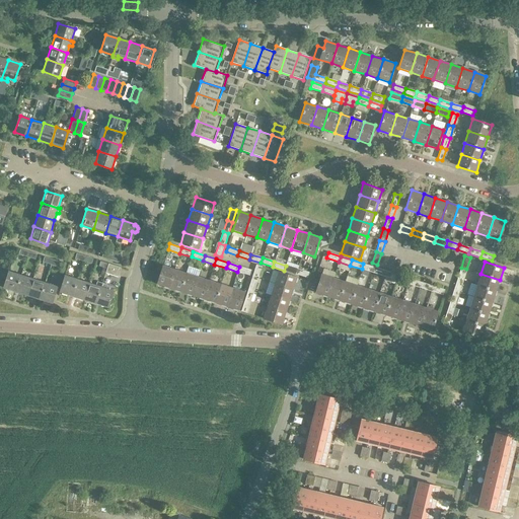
[(118,277),(121,268),(108,264),(106,269),(105,273),(118,277)]
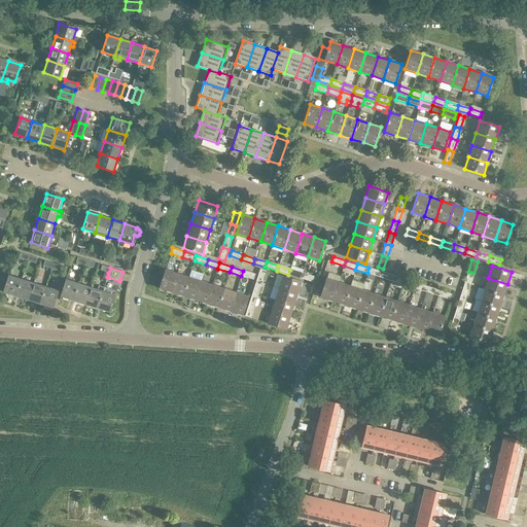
[(367,273),(379,277),(381,272),(369,268),(367,273)]
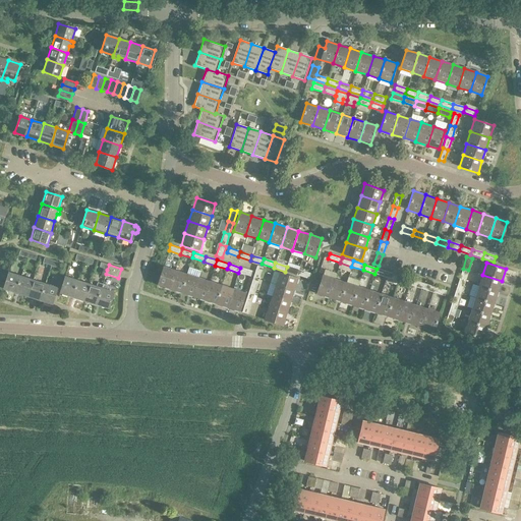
[(257,266),(253,278),(258,279),(263,268),(257,266)]
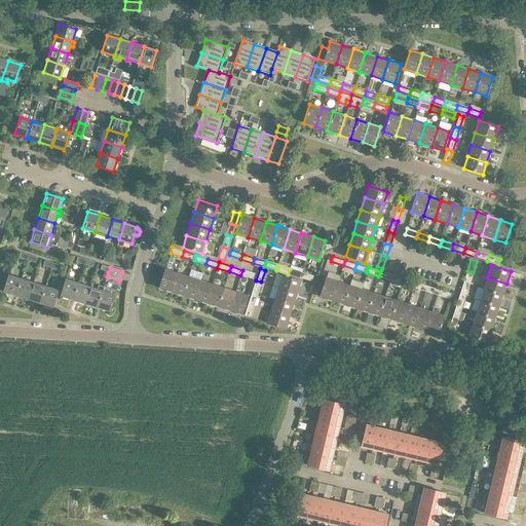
[(159,289),(171,292),(177,273),(164,269),(159,289)]
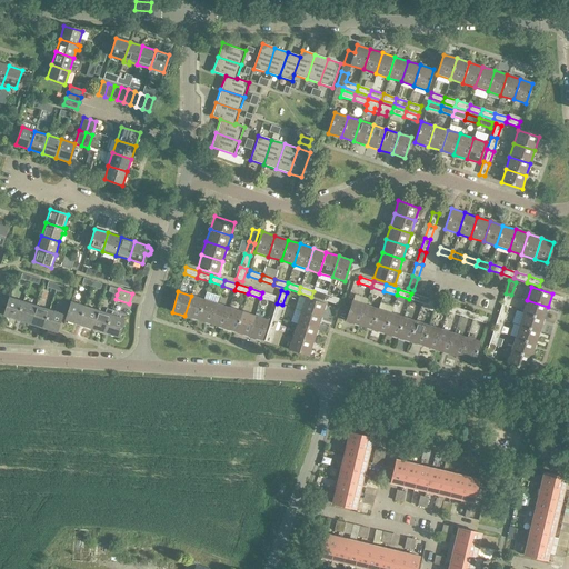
[(326,295),(313,291),(311,297),(323,300),(326,295)]
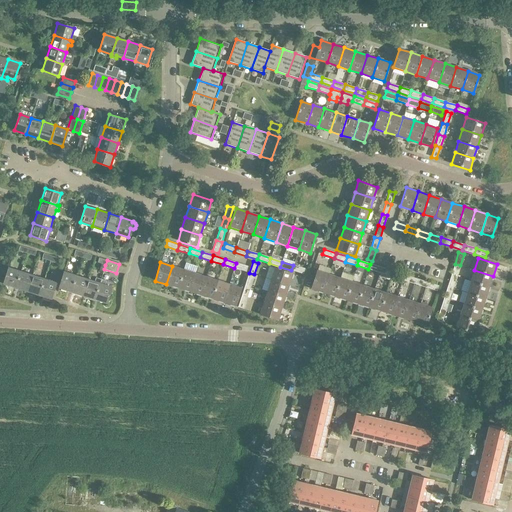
[(234,268),(246,272),(247,266),(236,263),(234,268)]
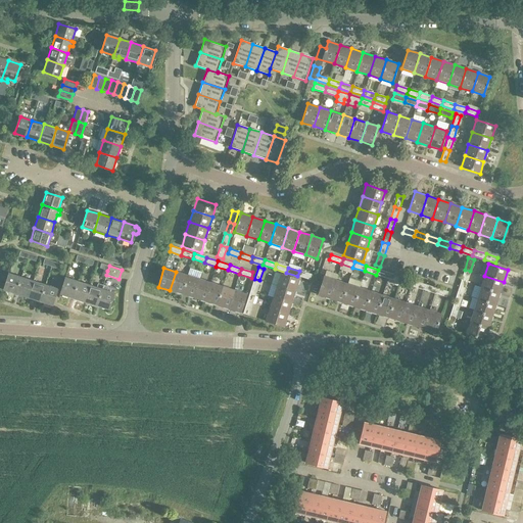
[(389,273),(378,270),(376,275),(388,279),(389,273)]
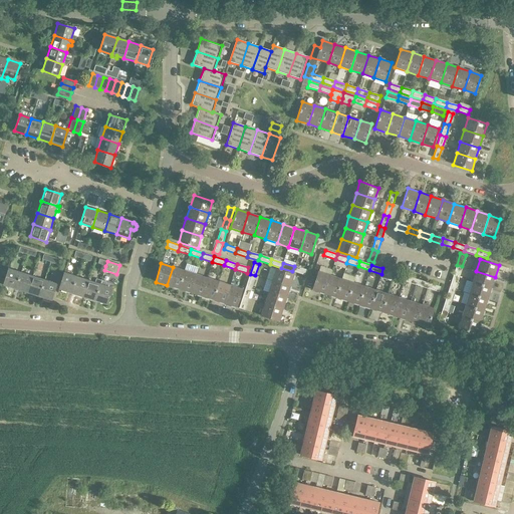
[(453,276),(458,278),(462,266),(457,265),(453,276)]
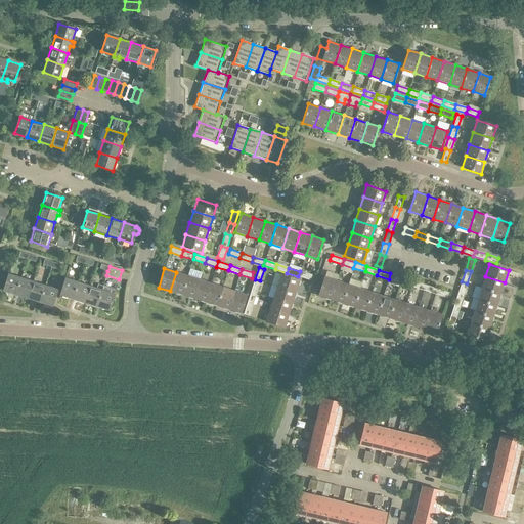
[(300,271),(298,276),(310,280),(311,275),(300,271)]
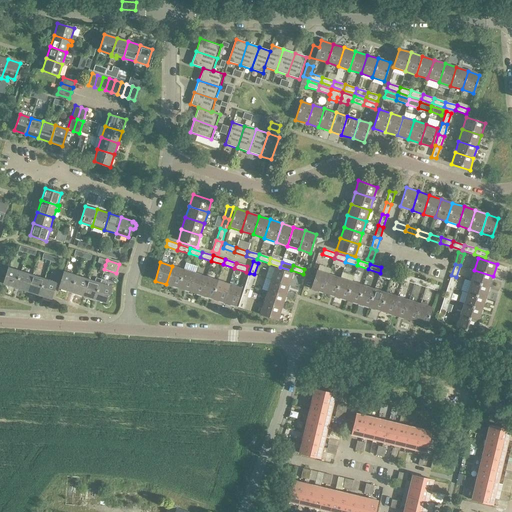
[(166,284),(178,288),(184,269),(172,266),(166,284)]
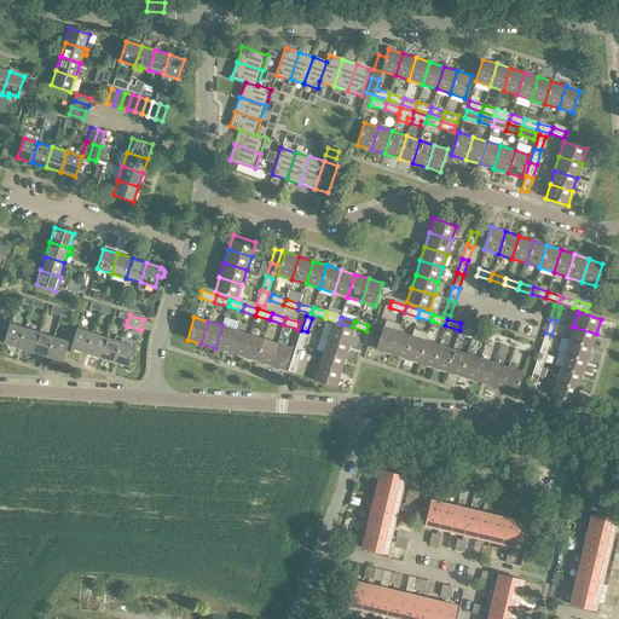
[(460,330),(473,334),(475,328),(461,323),(460,330)]
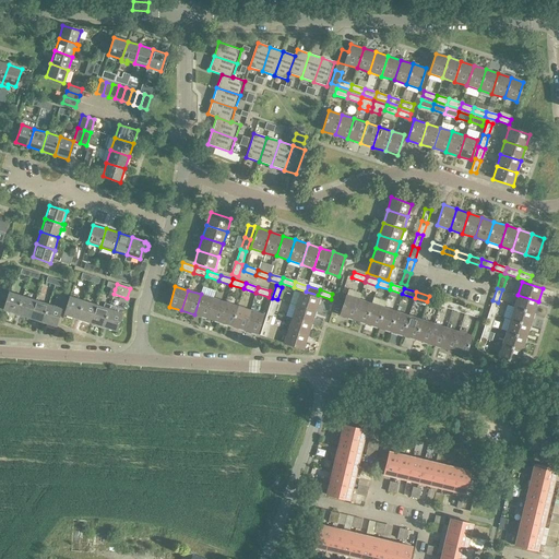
[(3,310),(16,314),(23,296),(10,293),(3,310)]
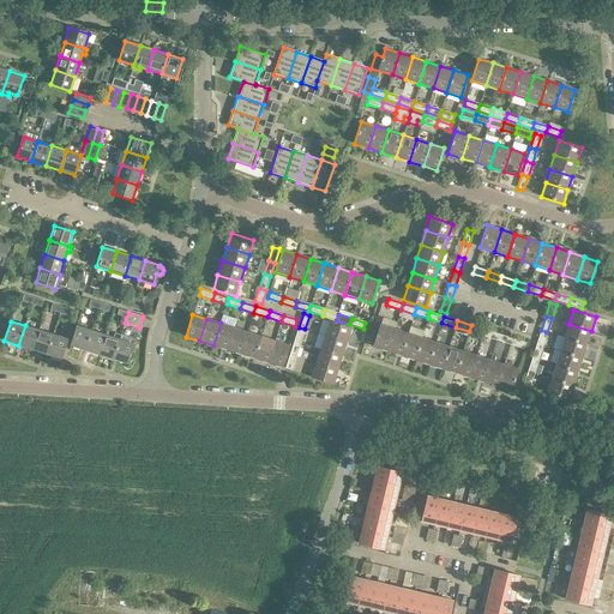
[(324,335),(347,342),(351,329),(329,321),(324,335)]
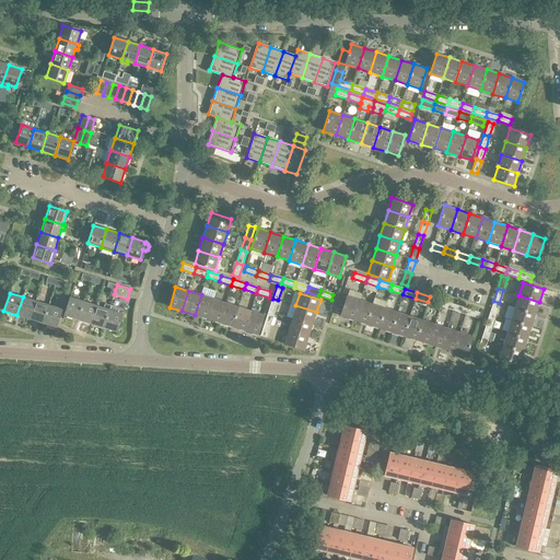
[(213,299),(201,294),(195,315),(207,319),(213,299)]
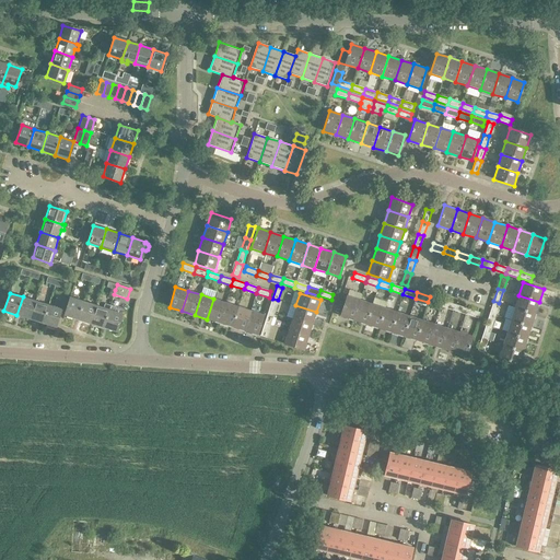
[(340,316),(352,321),(359,300),(347,295),(340,316)]
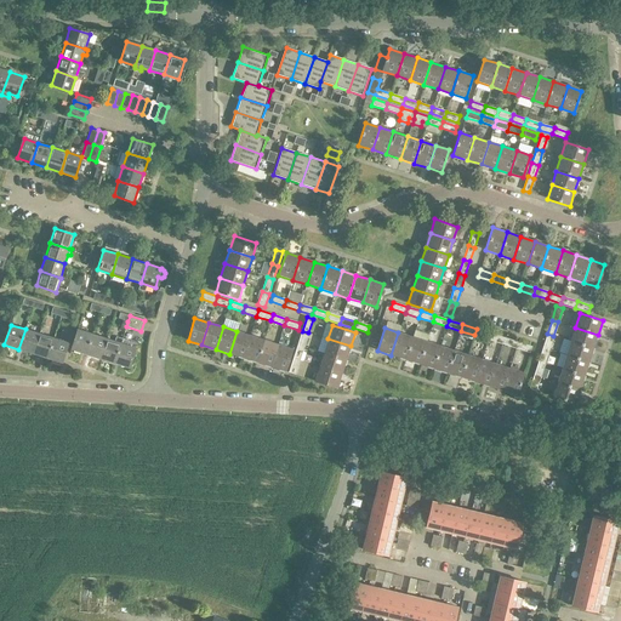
[(598,335),(575,328),(570,341),(593,348),(598,335)]
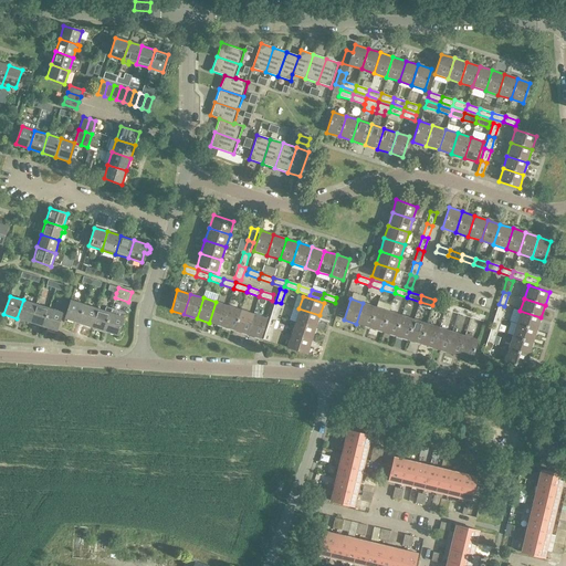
[(37,304),(23,300),(17,318),(30,323),(37,304)]
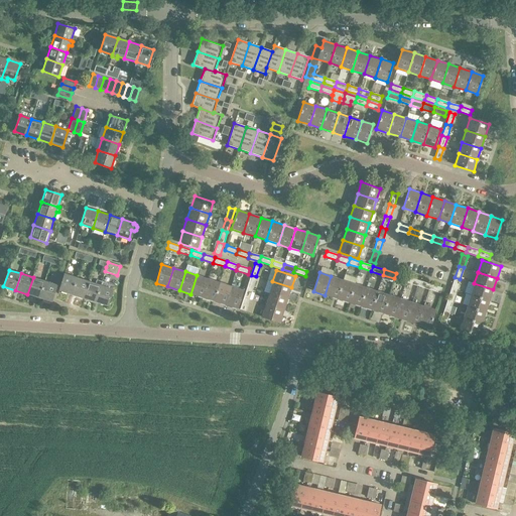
[(394,278),(406,282),(407,277),(396,273),(394,278)]
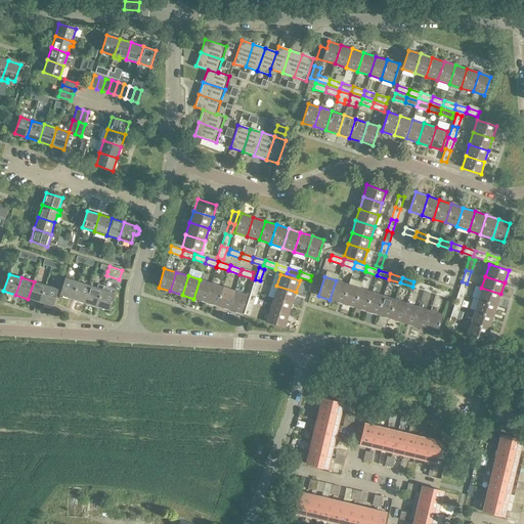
[(60,295),(73,299),(78,281),(66,278),(60,295)]
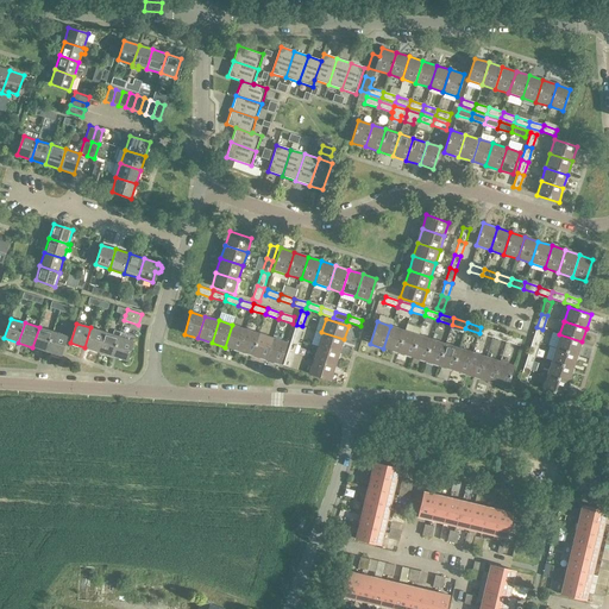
[(225,347),(239,351),(246,330),(232,325),(225,347)]
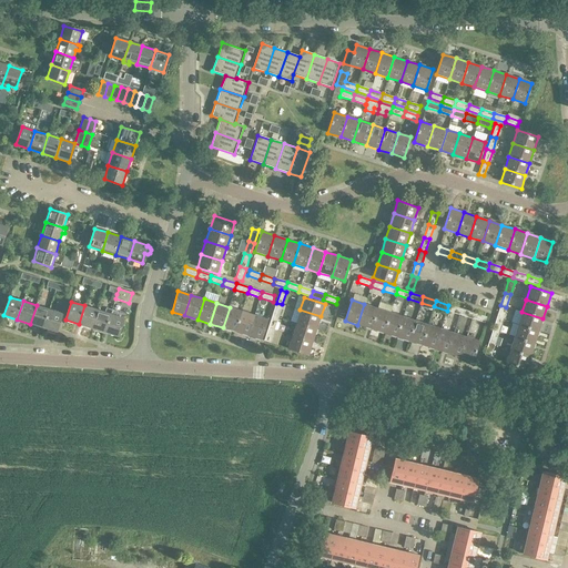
[(279,317),(282,304),(276,303),(272,315),(279,317)]
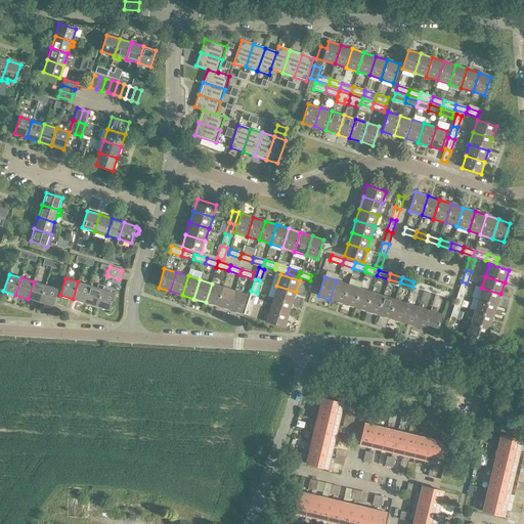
[(348,285),(336,280),(330,300),(342,303),(348,285)]
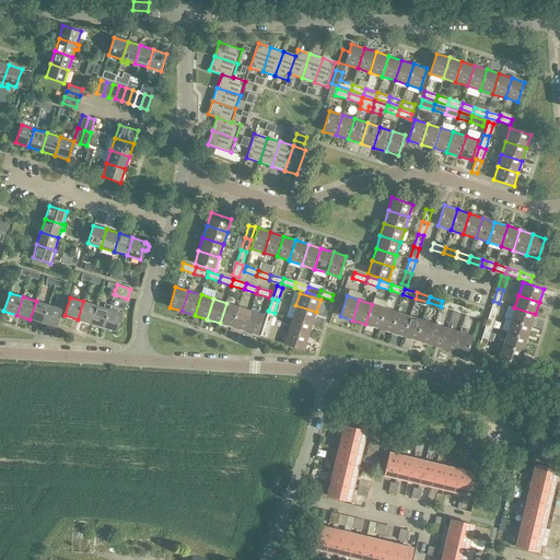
[(30,319),(43,323),(48,305),(36,301),(30,319)]
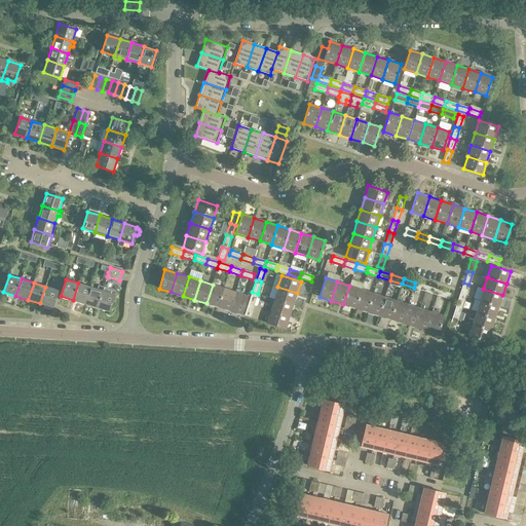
[(90,287),(78,283),(73,300),(85,304),(90,287)]
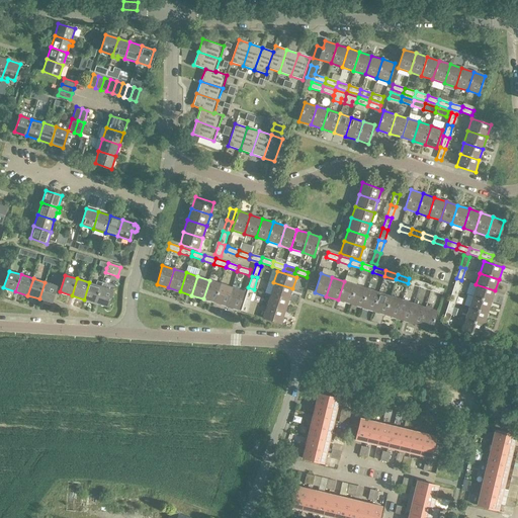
[(421,281),(409,278),(408,283),(419,287),(421,281)]
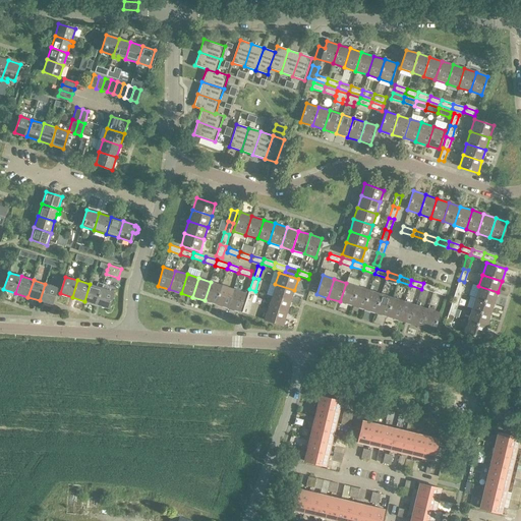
[(461,293),(464,282),(459,280),(456,292),(461,293)]
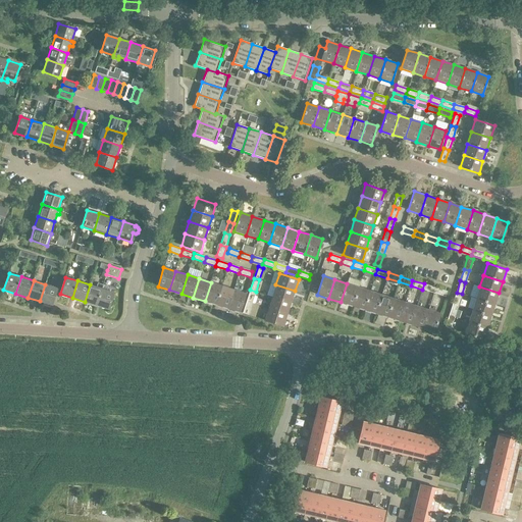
[(222,285),(211,282),(205,301),(216,305),(222,285)]
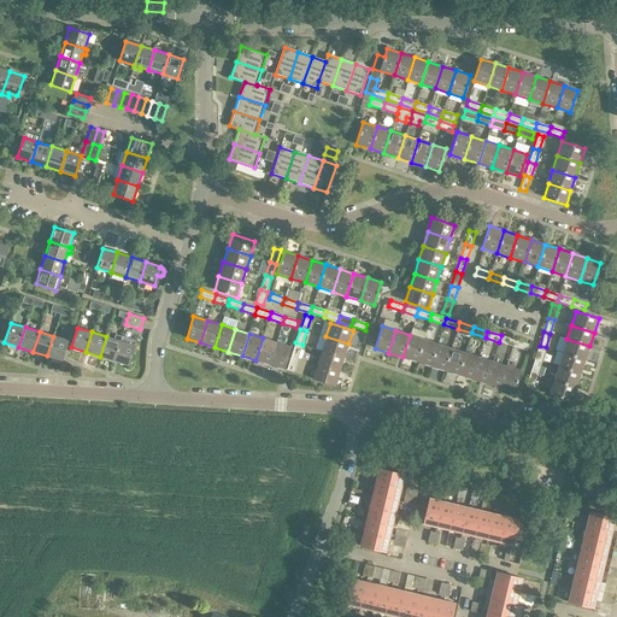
[(403,357),(416,362),(423,339),(410,335),(403,357)]
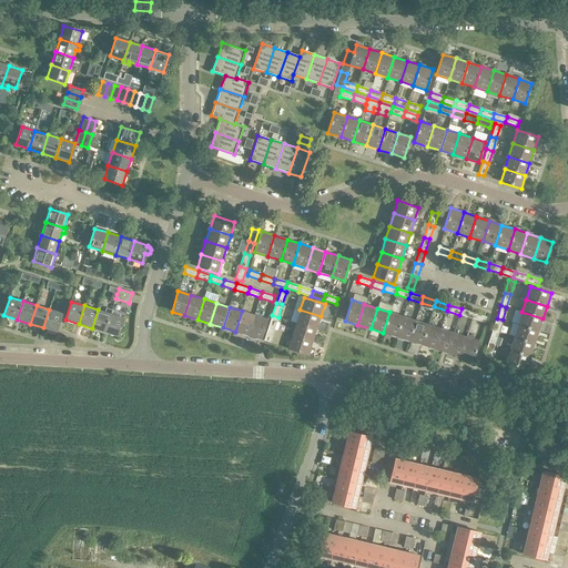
[(459,315),(472,318),(474,313),(462,308),(459,315)]
